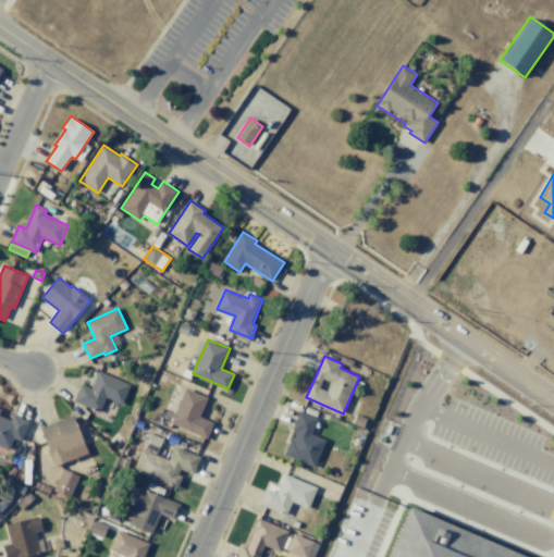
[(344,356),(355,361),(353,367),(341,361),(344,356)]
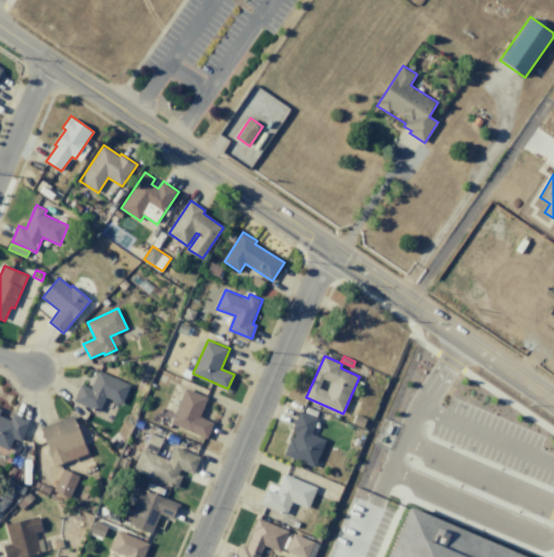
[(100,371),(132,384),(122,405),(107,397),(100,412),(74,400),(82,384),(91,388),(100,371)]
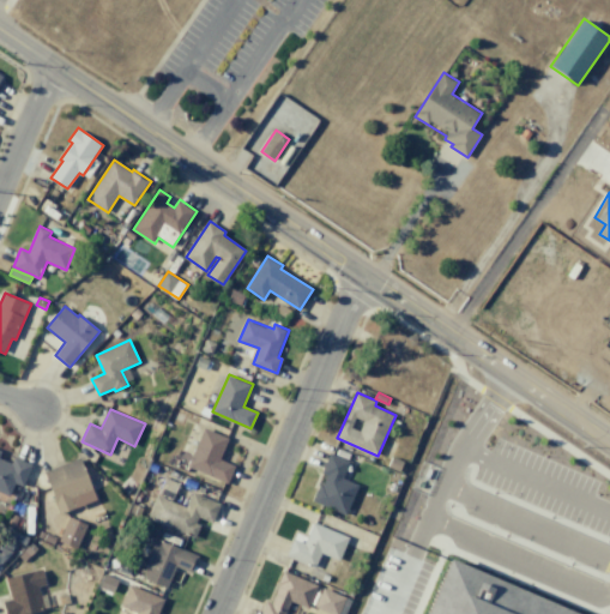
[(205,428),(230,439),(221,459),(237,467),(230,482),(189,464),(205,428)]
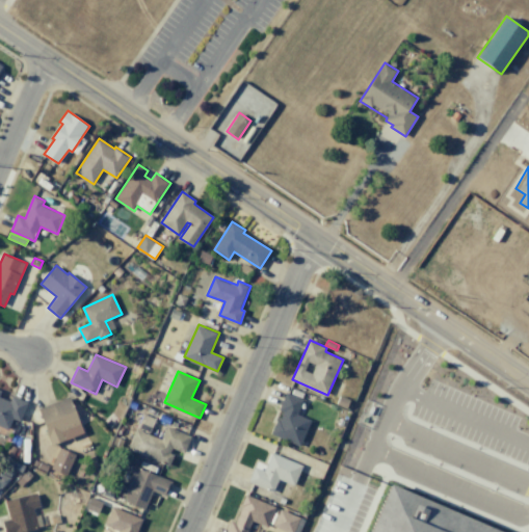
[(14,396),(29,403),(21,422),(14,418),(8,429),(0,425),(0,389),(3,391),(0,397),(11,401),(14,396)]
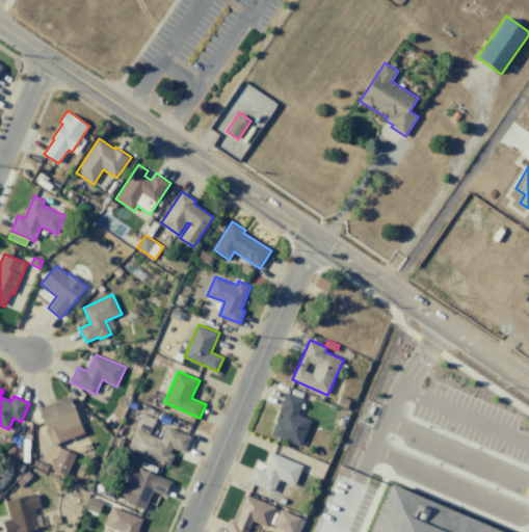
[(299,414),(313,420),(300,446),(272,433),(279,419),(281,420),(285,411),(279,409),(287,392),(305,400),(299,414)]
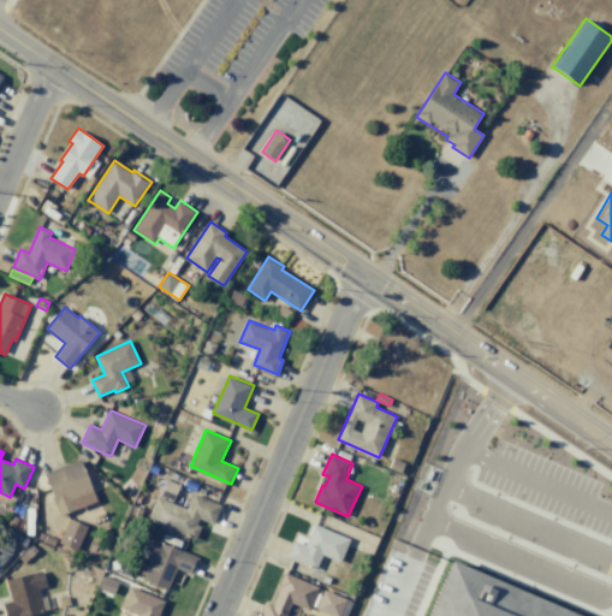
[(394,457),(406,462),(402,473),(390,468),(394,457)]
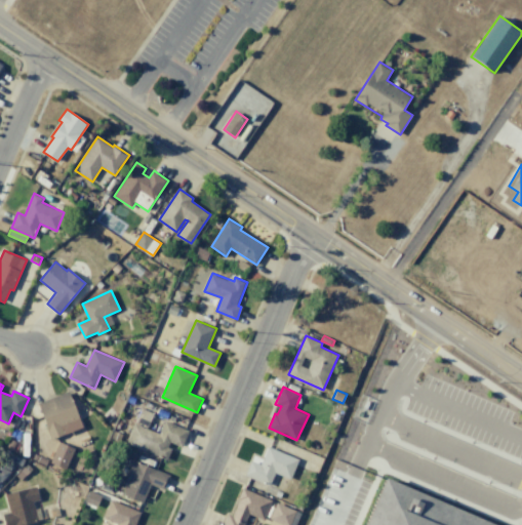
[(80,418),(62,426),(65,434),(51,439),(37,403),(70,391),(80,418)]
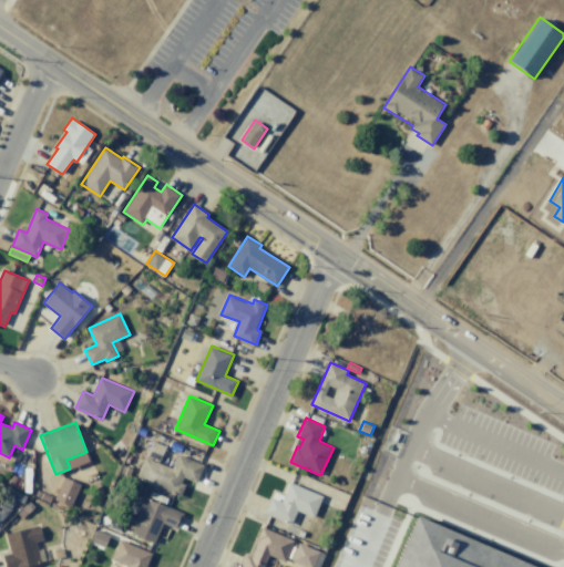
[(122,440),(130,447),(119,457),(111,450),(122,440)]
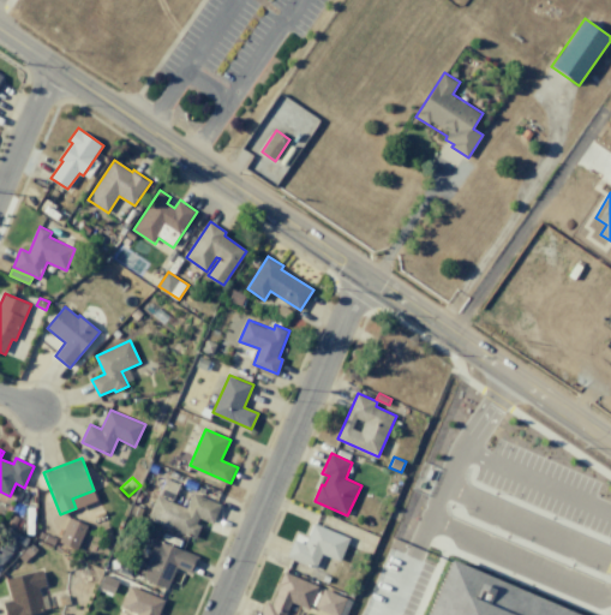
[(193,490),(223,503),(214,523),(199,515),(195,524),(202,527),(196,541),(148,518),(160,494),(186,506),(193,490)]
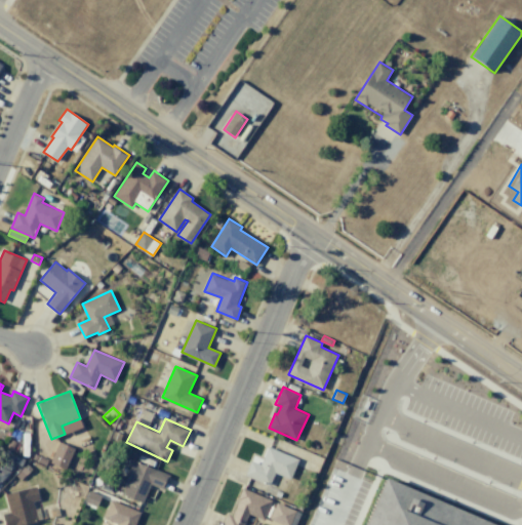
[(61,442),(75,448),(67,469),(51,462),(61,442)]
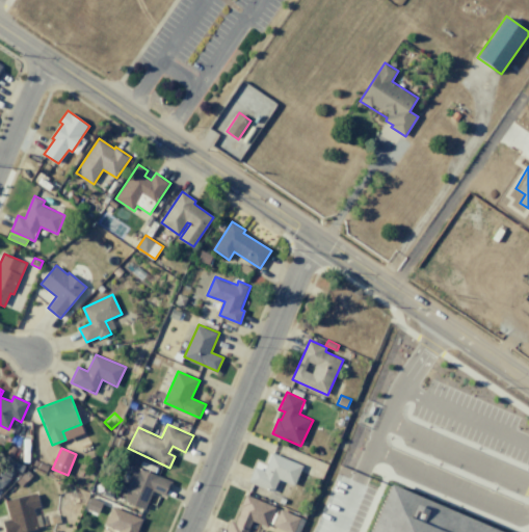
[(273,453),(303,467),(294,485),(280,479),(273,493),(248,481),(256,466),(265,471),(273,453)]
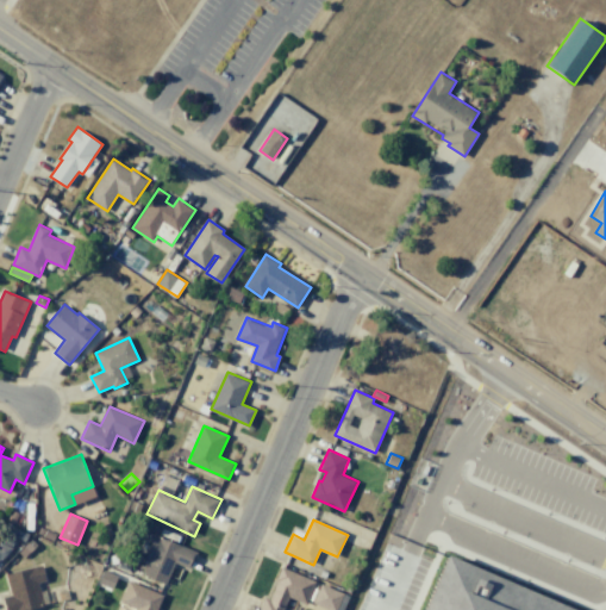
[(42,527),(57,534),(55,541),(38,533),(42,527)]
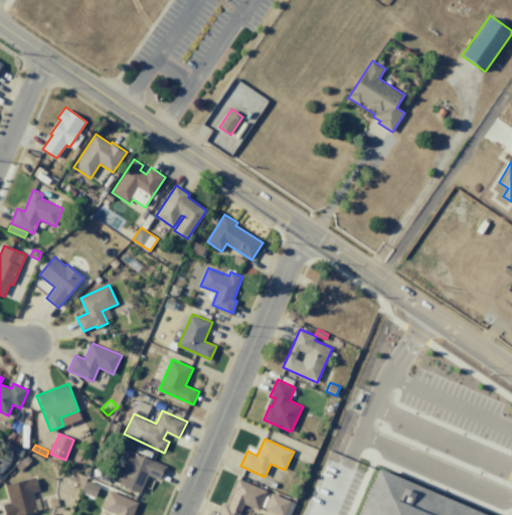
[(132,451),(168,466),(161,481),(148,475),(141,492),(121,484),(126,472),(123,471),(132,451)]
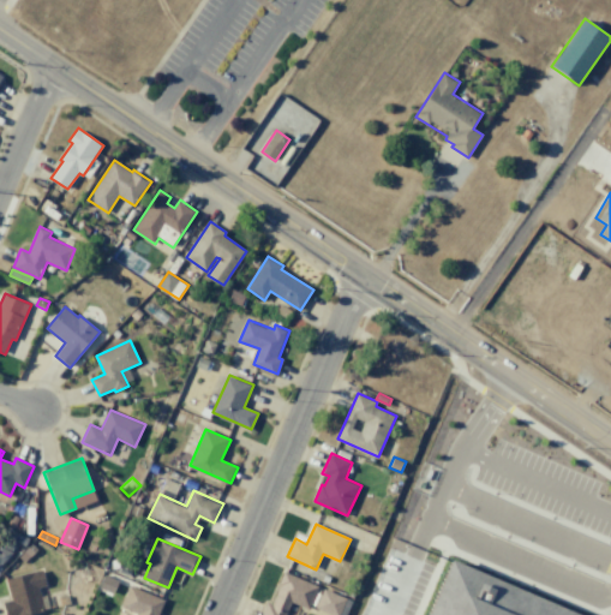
[(0,547),(7,542),(17,554),(0,567),(0,547)]
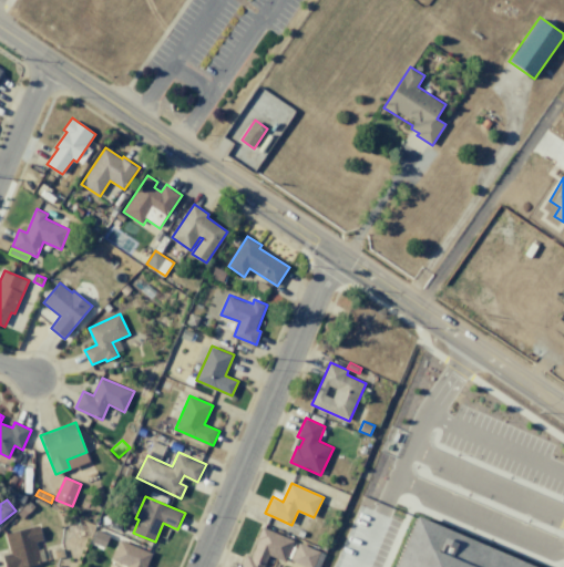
[(536,566),(420,517),(398,566),(536,566)]
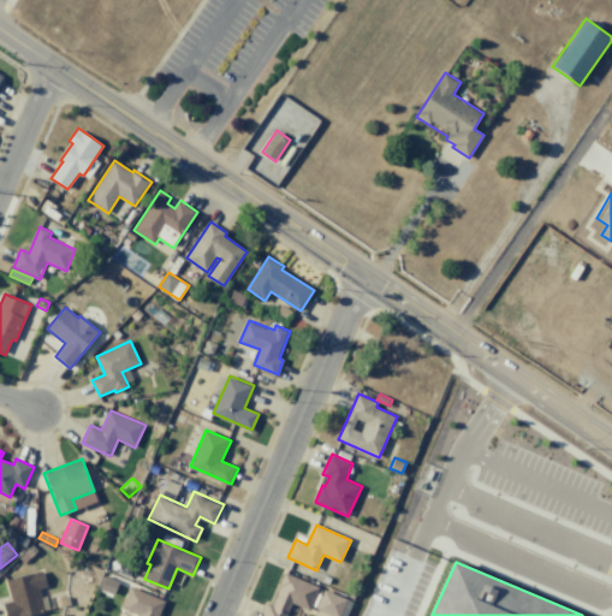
[(9,580),(43,572),(47,586),(39,588),(45,611),(27,615),(6,615),(3,602),(13,598),(9,580)]
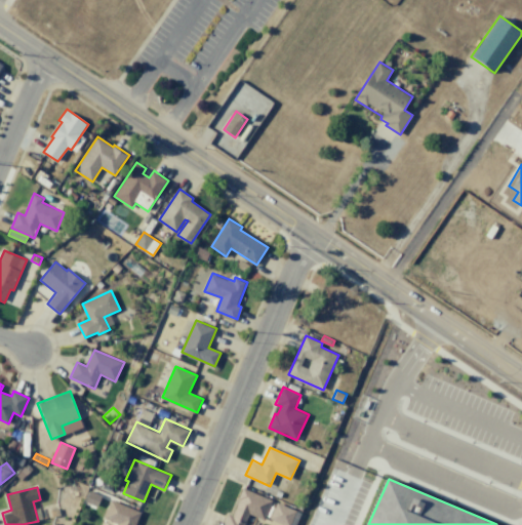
[(265,521),(274,500),(244,487),(239,499),(240,499),(233,517),(229,515),(225,524),(245,524),(250,515),(265,521)]
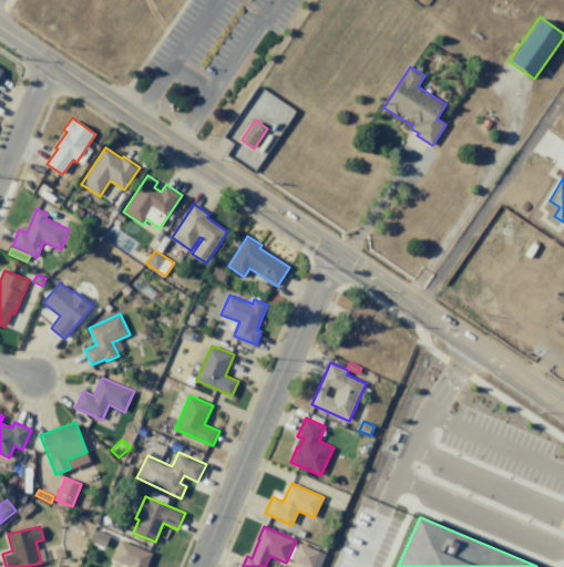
[(121,538),(154,554),(147,566),(125,566),(111,560),(121,538)]
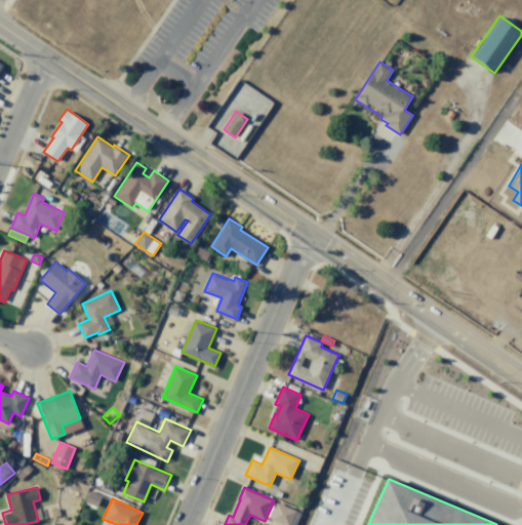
[(278,502),(297,511),(291,524),(283,524),(271,519),(278,502)]
